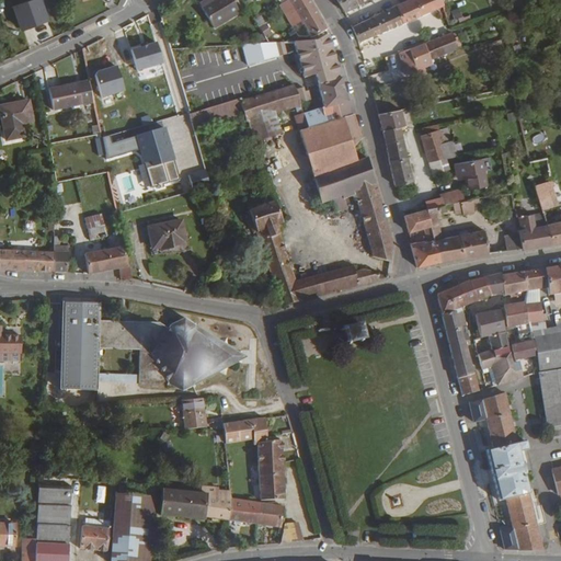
[(49,20),(43,0),(29,0),(18,4),(24,26),(49,20)]
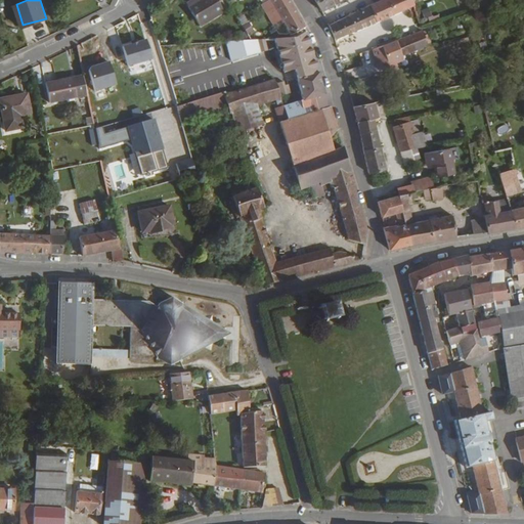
[(203,26),(227,11),(220,0),(198,0),(190,5),(203,26)]
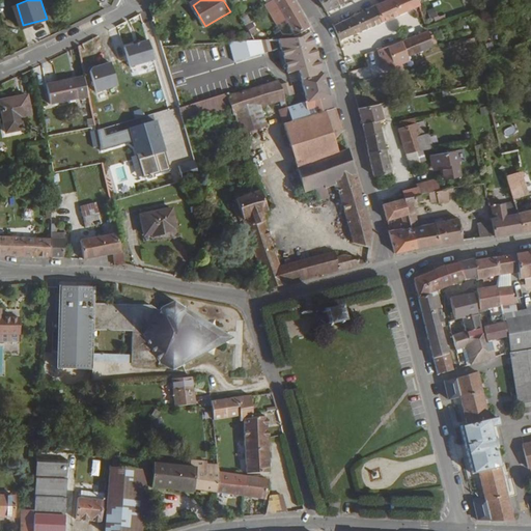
[(274,0),(296,35),(310,27),(294,0),(274,0)]
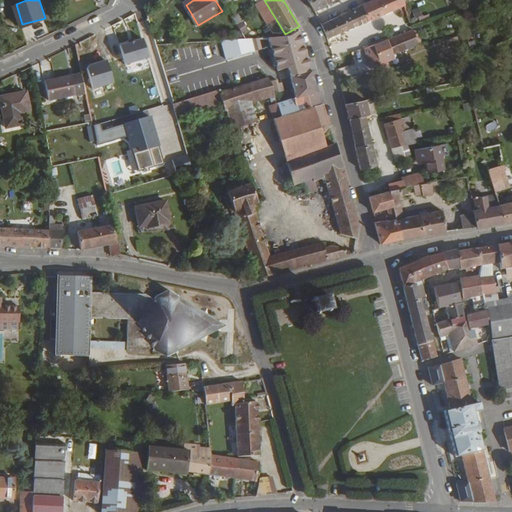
[(327,4),(325,0),(309,0),(315,10),(327,4)]
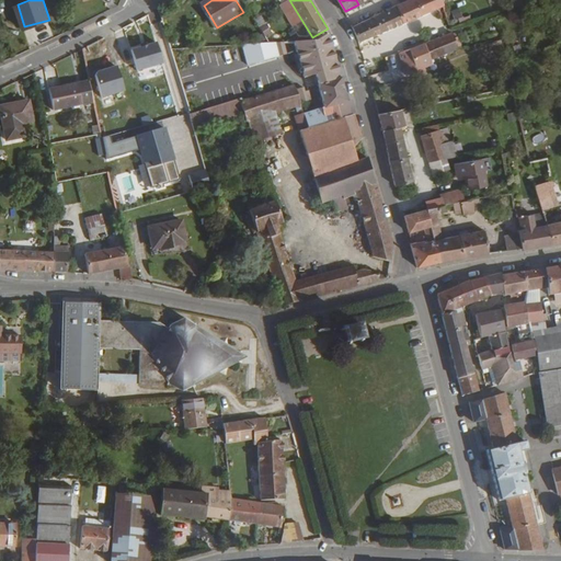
[(444,0),(408,0),(398,4),(404,22),(446,4),(444,0)]
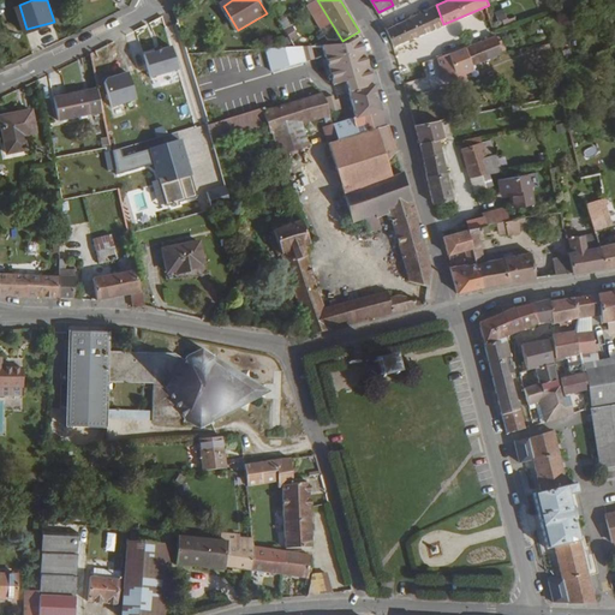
[(436,5),(387,29),(394,46),(443,24),(436,5)]
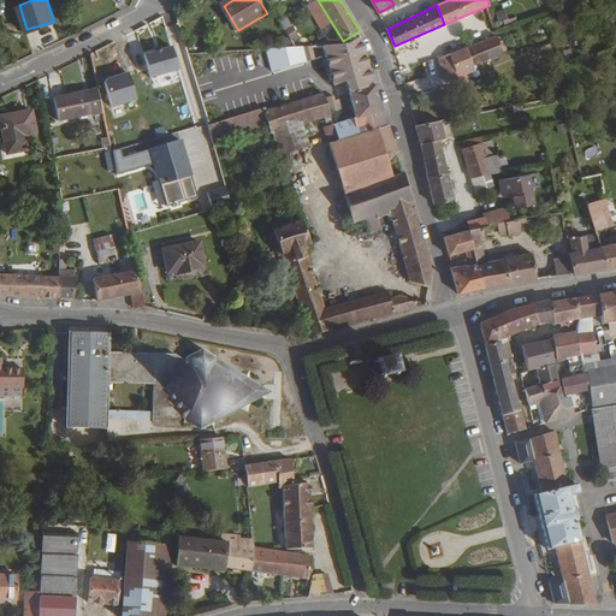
[(289,40),(297,36),(289,17),(280,21),(289,40)]
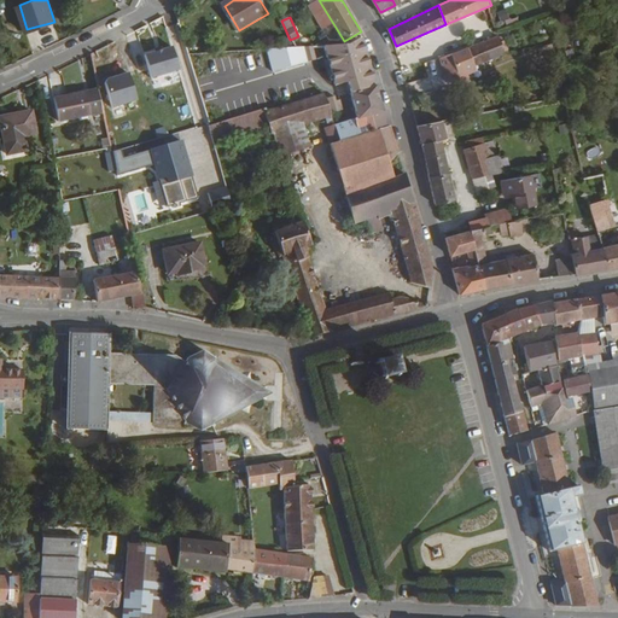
[(500,42),(497,36),(468,47),(477,70),(483,68),(482,64),(508,52),(505,41),(500,42)]
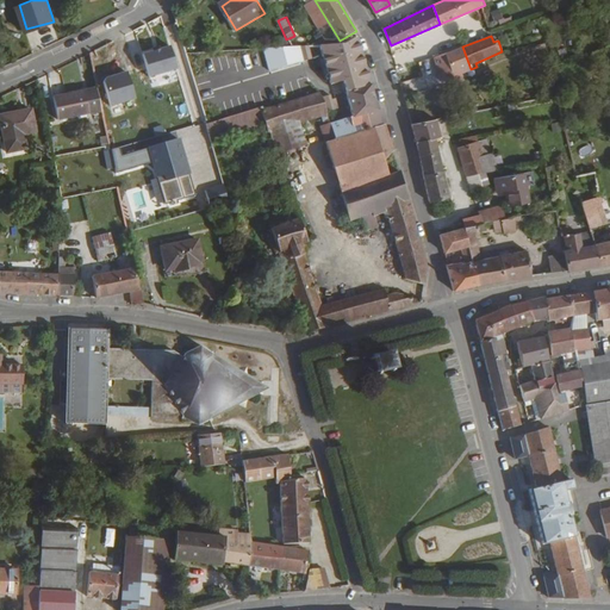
[(471,69),(462,47),(435,57),(441,74),(452,70),(454,75),(471,69)]
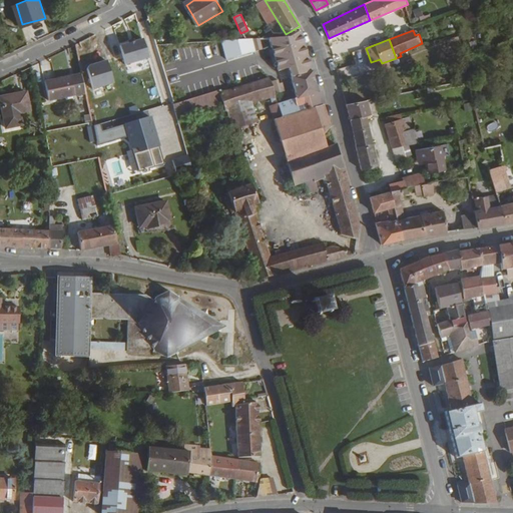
[(48,92),(84,85),(80,67),(45,73),(48,92)]
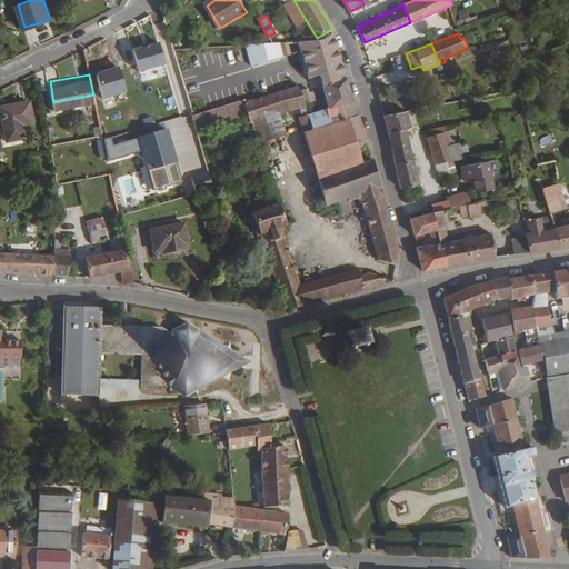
[(306,111),(308,115),(312,131),(359,116),(358,110),(356,111),(347,80),(323,87),(326,96),(323,97),(327,108),(319,111),(319,112),(316,115),(313,109),(306,111)]
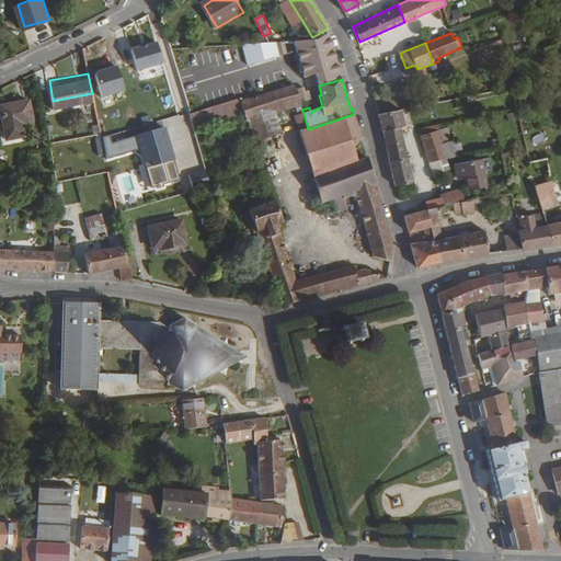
[(300,105),(295,86),(242,103),(245,114),(255,145),(281,136),(274,114),(300,105)]
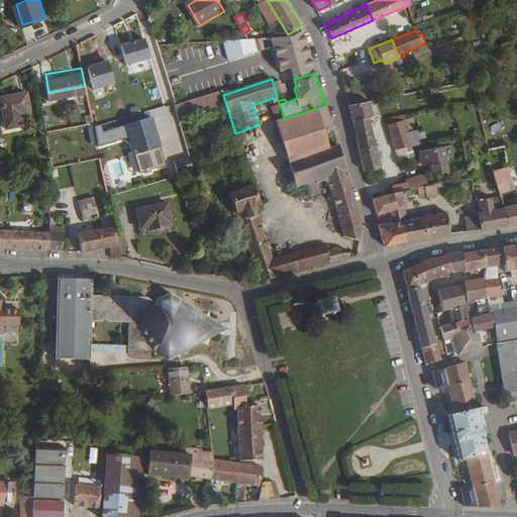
[(222,92),(177,105),(181,118),(226,105),(223,95),(222,92)]
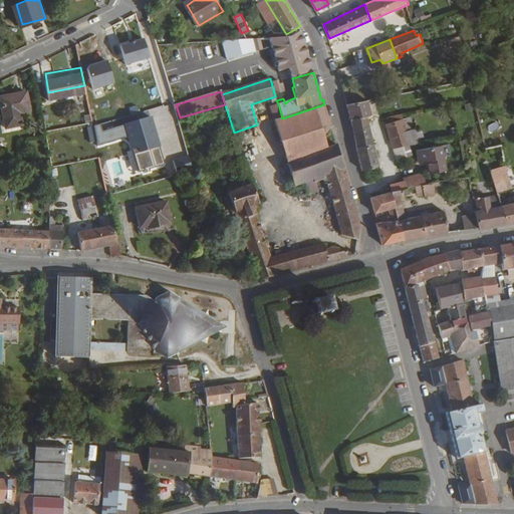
[(28,96),(0,99),(4,132),(21,130),(20,116),(30,115),(28,96)]
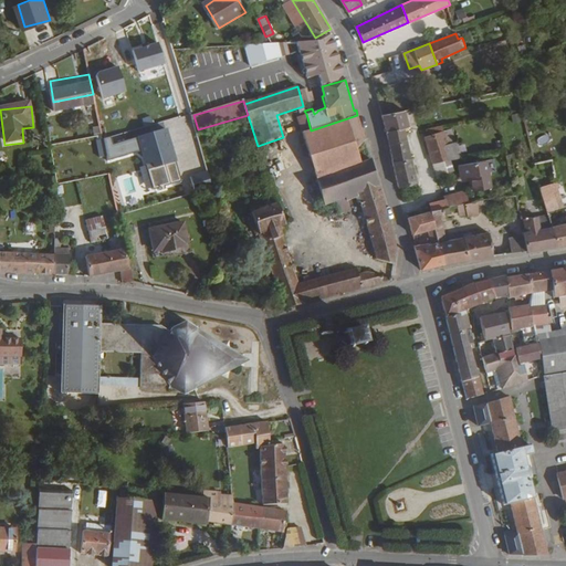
[(405,111),(383,115),(394,163),(411,158),(406,133),(405,132),(408,130),(407,127),(408,127),(405,111)]
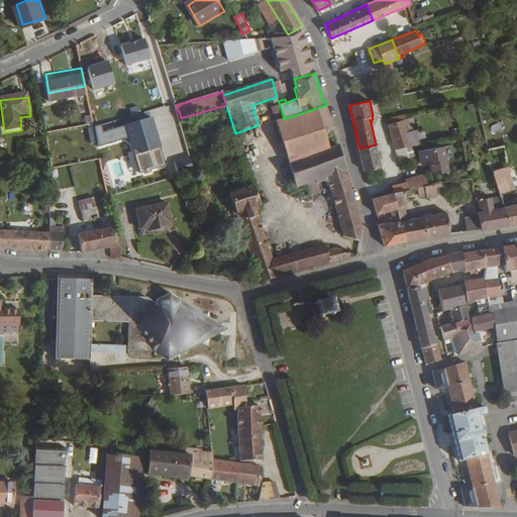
[(276,121),(284,119),(280,104),(272,107),(276,121)]
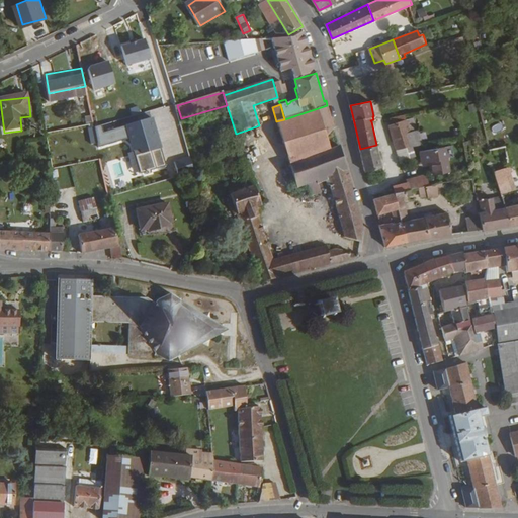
[(334,128),(327,105),(284,119),(276,121),(289,165),(329,149),(325,137),(334,128)]
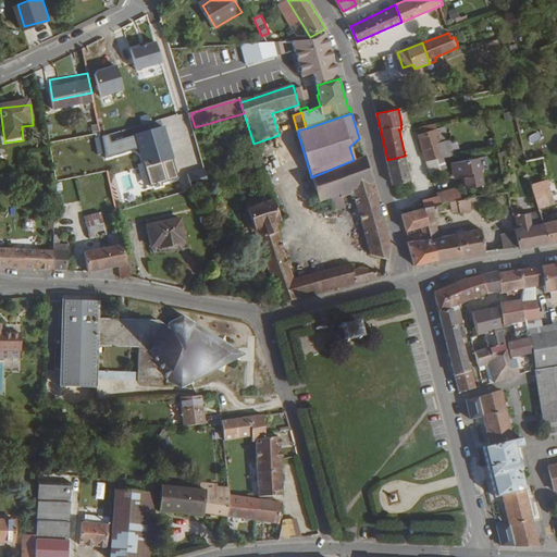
[(160,147),(166,145),(161,128),(155,131),(160,147)]
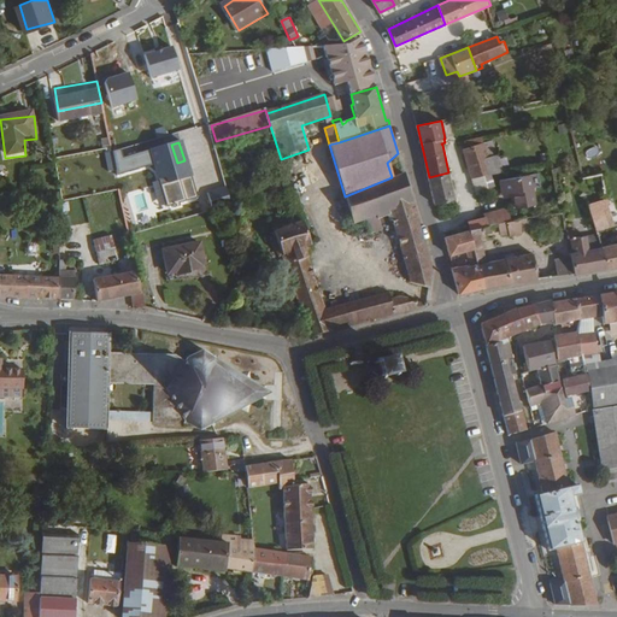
[(494,175),(485,145),(464,150),(474,180),(486,177),(494,175)]
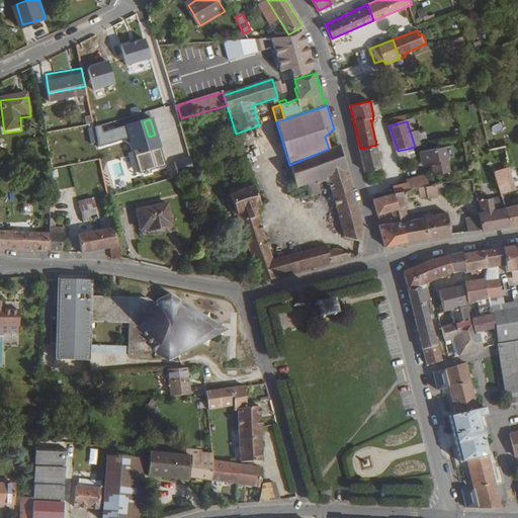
[(505,144),(495,147),(489,148),(492,165),(508,161),(508,159),(505,148),(505,144)]
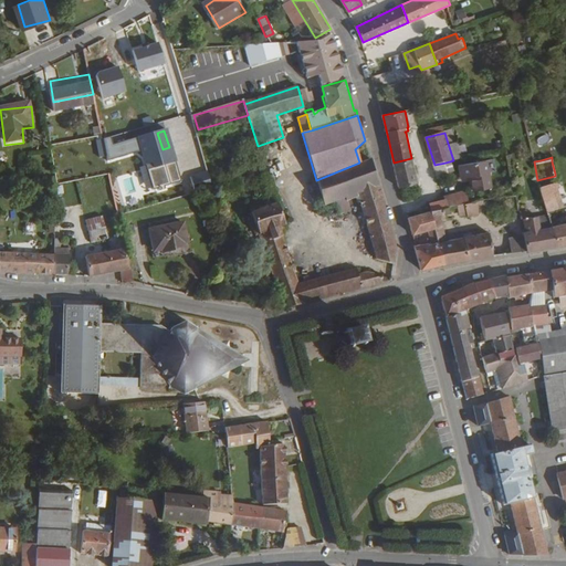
[(359,203),(377,260),(394,263),(397,245),(370,158),(359,163),(316,180),(324,206),(335,202),(339,216),(352,211),(350,207),(359,203)]
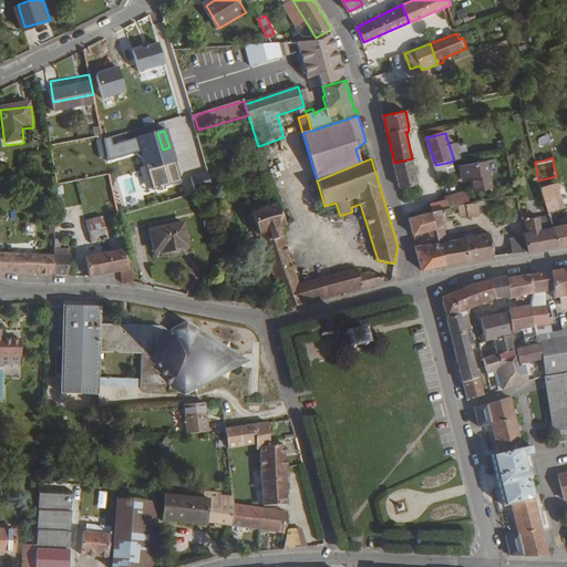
[(418,182),(412,158),(394,163),(399,185),(418,182)]
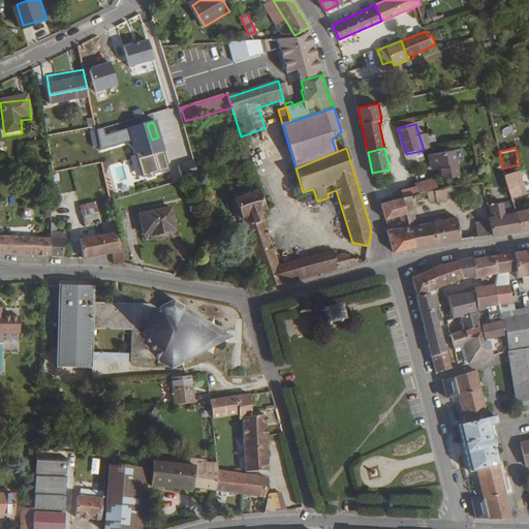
[(110,150),(100,153),(103,164),(113,160),(110,150)]
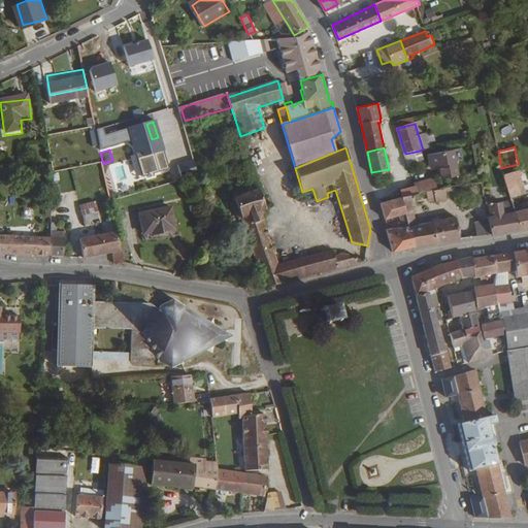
[(243,180),(254,177),(245,150),(240,152),(244,166),(239,168),(243,180)]
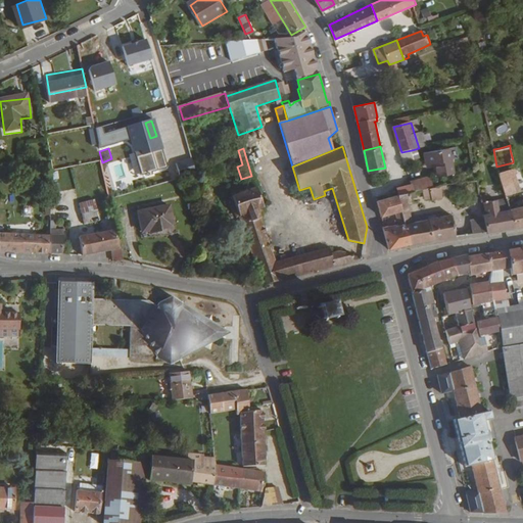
[(424,154),(426,164),(434,163),(437,177),(453,174),(450,160),(448,149),(424,154)]
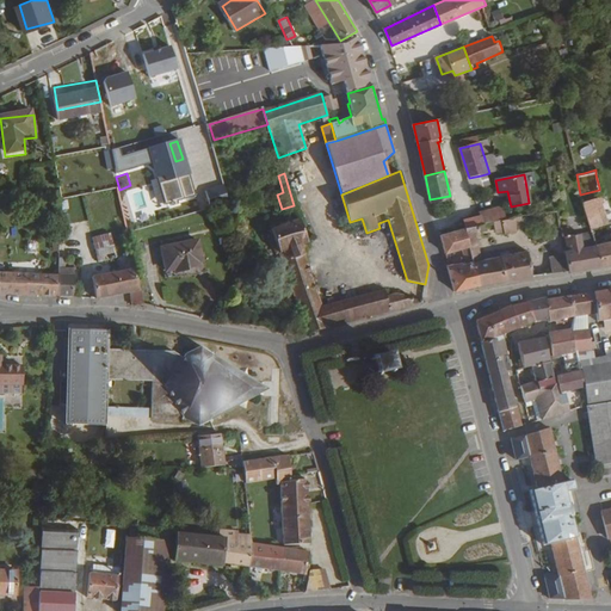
[(486,191),(481,176),(469,178),(474,195),(486,191)]
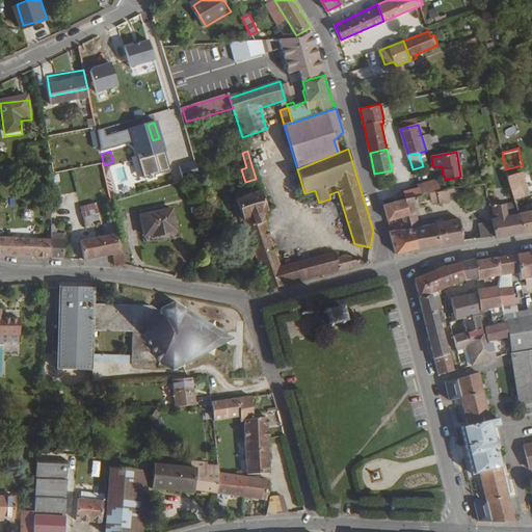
[(522,165),(505,169),(507,182),(509,189),(512,200),(522,196),(529,194),(522,167),(523,167),(522,165)]
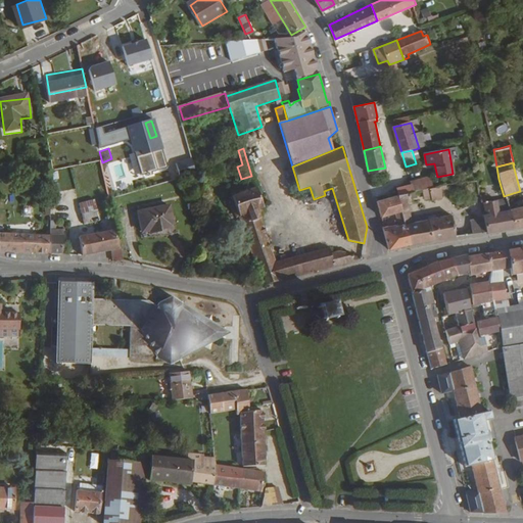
[(488,200),(484,180),(476,182),(486,232),(513,228),(509,210),(498,211),(497,198),(488,200)]
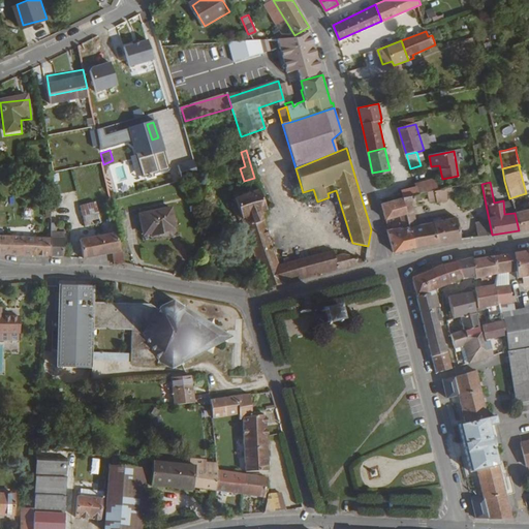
[(402,190),(404,197),(413,194),(411,188),(402,190)]
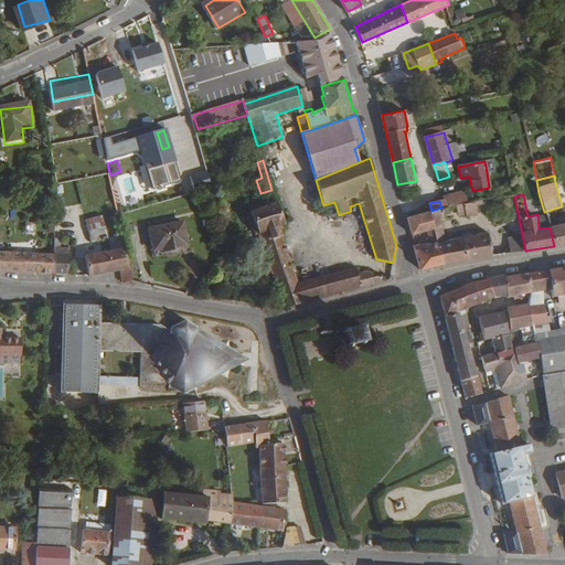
[(278,227),(284,225),(277,203),(251,212),(284,308),(305,302),(298,284),(278,227)]
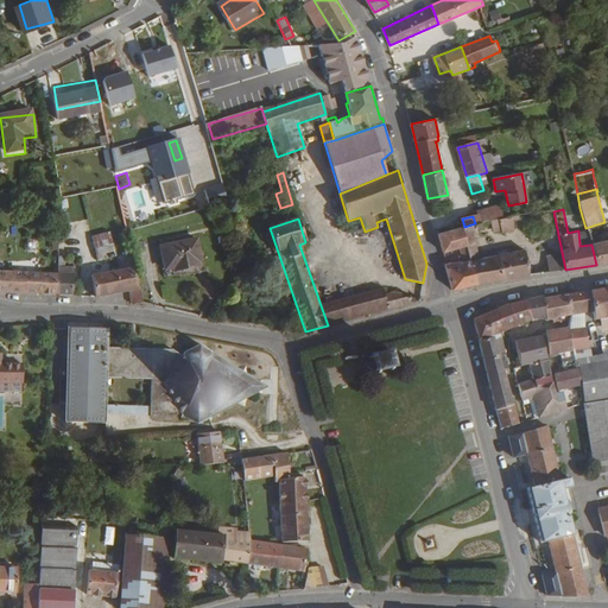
[(504,220),(499,220),(501,232),(501,233),(513,230),(512,226),(511,219),(504,220)]
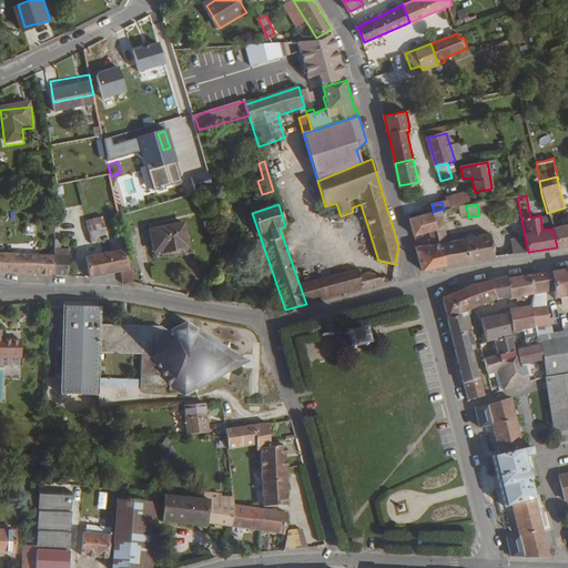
[(439,242),(446,265),(495,256),(490,233),(447,241),(443,222),(468,216),(466,205),(448,209),(433,213),(436,229),(439,242)]
